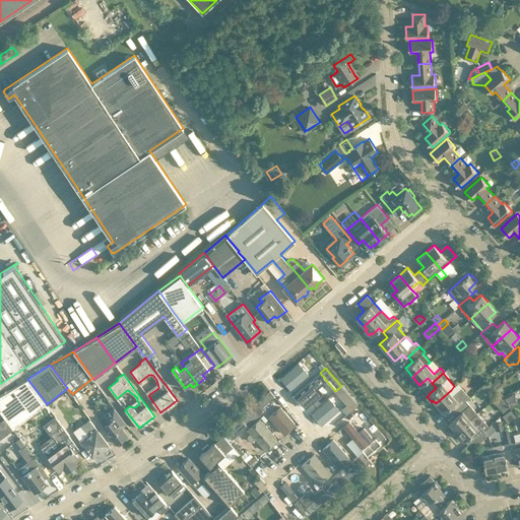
[(27,379),(0,394),(0,409),(13,428),(46,402),(27,379)]
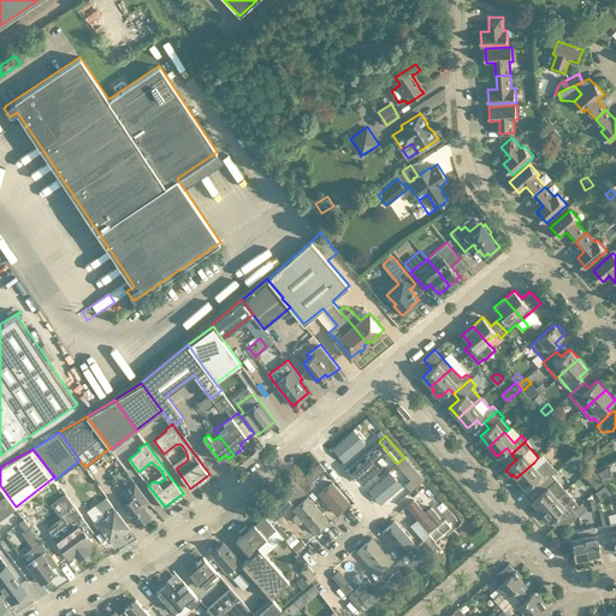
[(588,449),(581,455),(586,461),(593,455),(588,449)]
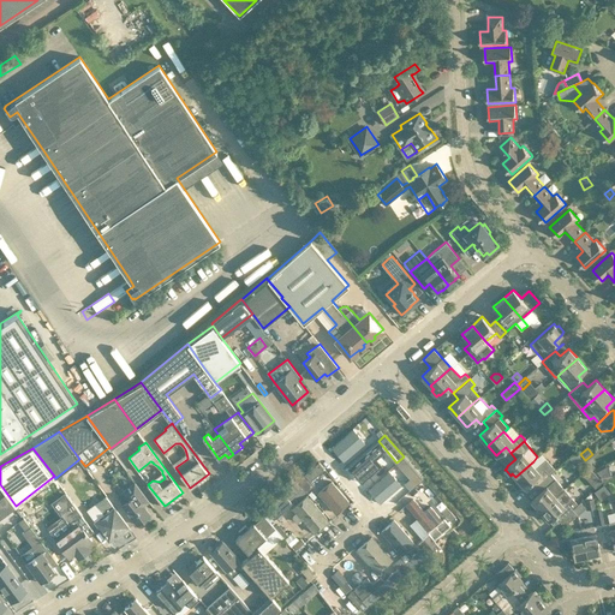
[(352,451),(342,458),(368,488),(377,479),(372,473),(380,467),(365,449),(357,457),(352,451)]
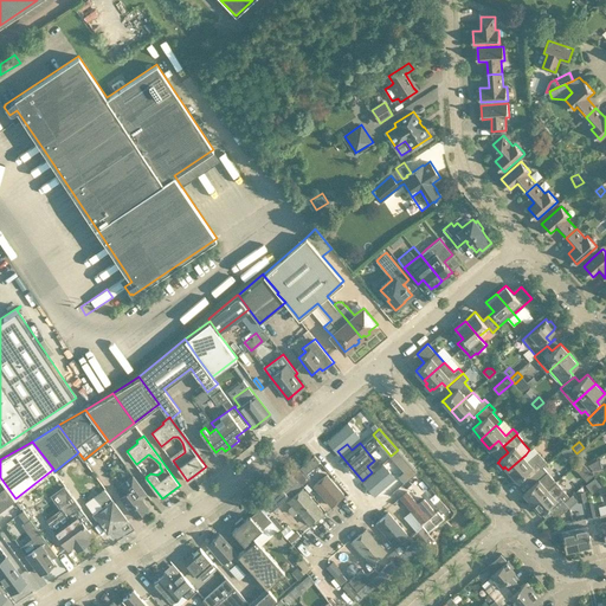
[(526,471),(530,477),(539,469),(542,465),(547,462),(537,452),(529,459),(526,455),(508,470),(516,479),(526,471)]
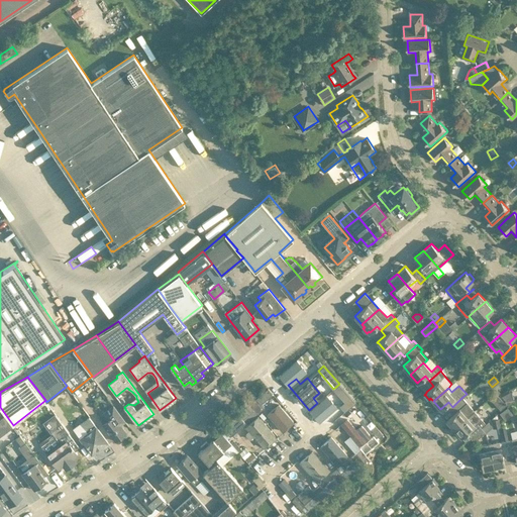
[(342,387),(336,392),(344,401),(339,404),(345,411),(355,402),(342,387)]
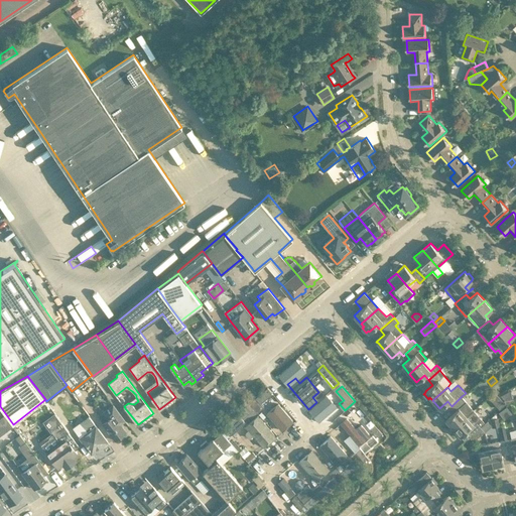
[(267,387),(249,403),(254,409),(257,412),(264,407),(261,403),(272,393),(267,387)]
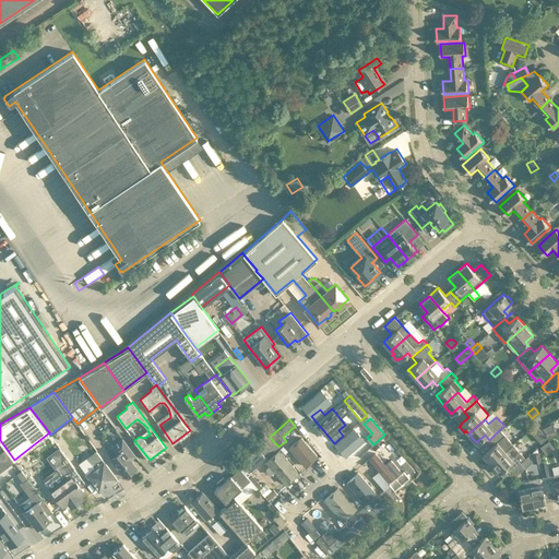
[(551,426),(540,431),(545,437),(556,435),(554,425),(551,426)]
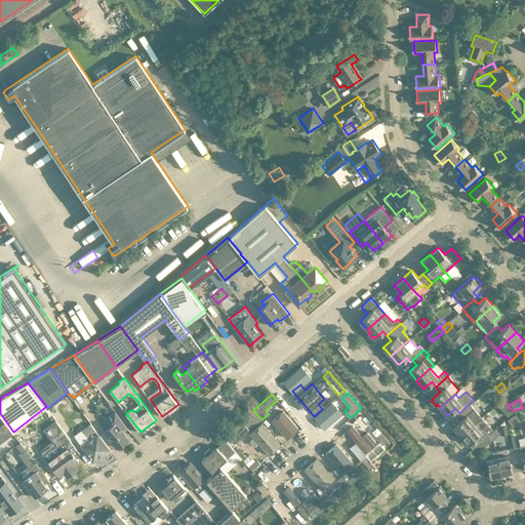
[(496,405),(509,418),(515,413),(512,410),(508,405),(502,400),(496,405)]
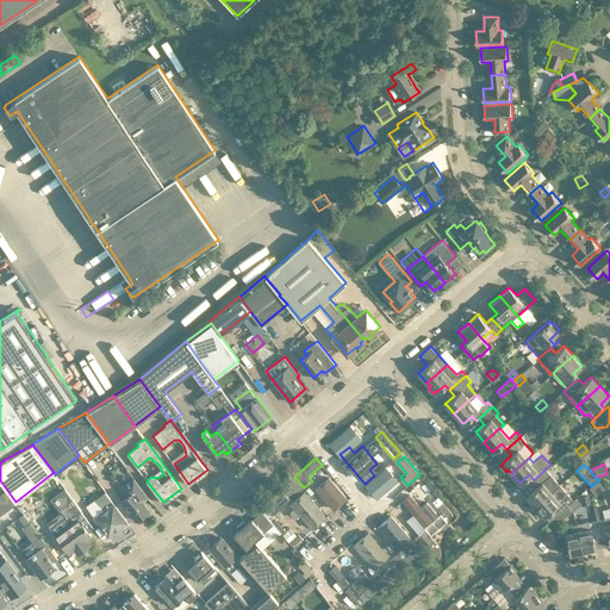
[(530,493),(527,496),(527,497),(535,505),(560,484),(546,468),(542,472),(534,480),(531,483),(536,487),(530,493)]
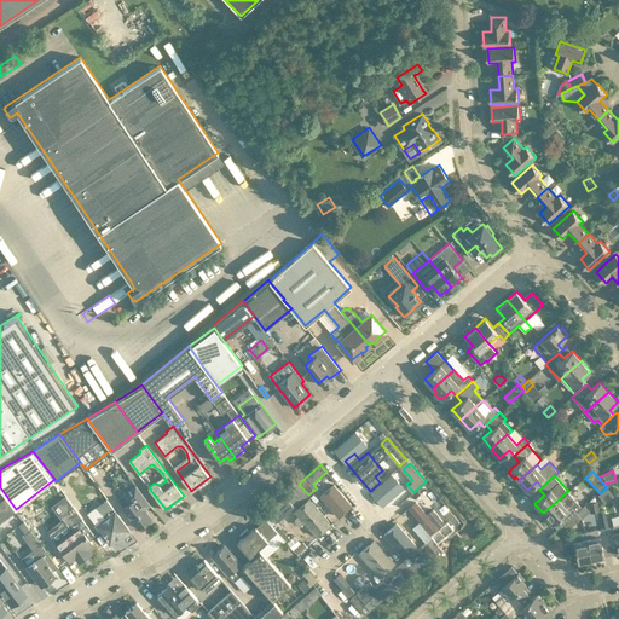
[(299,484),(284,496),(290,503),(305,491),(299,484)]
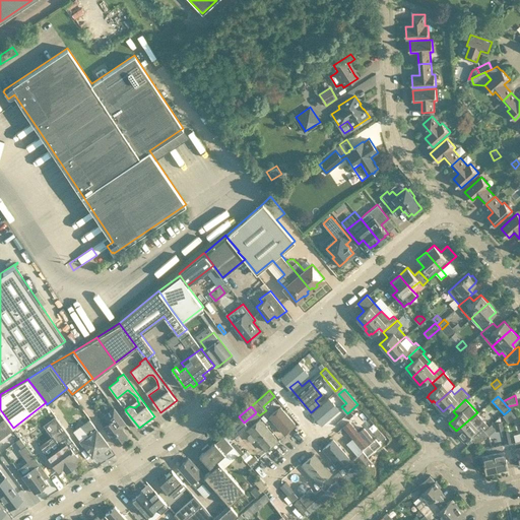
[(280,406),(268,416),(284,435),(296,425),(280,406)]
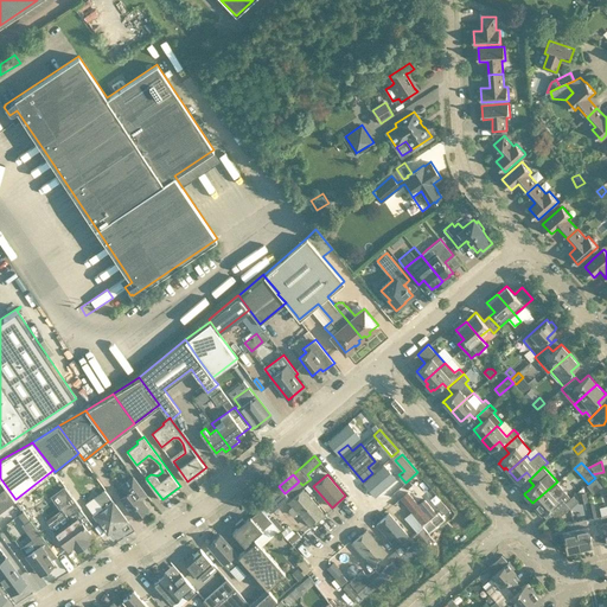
[(120,498),(128,508),(135,517),(148,508),(141,498),(147,494),(133,475),(121,484),(127,492),(120,498)]
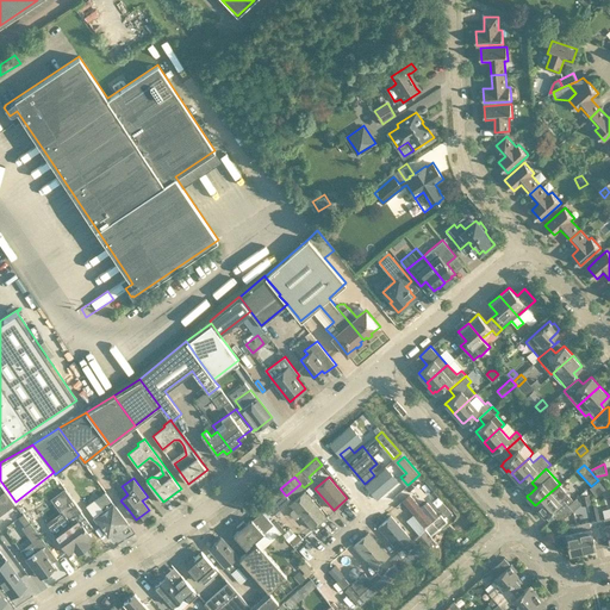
[(0,480),(0,512),(16,502),(0,480)]
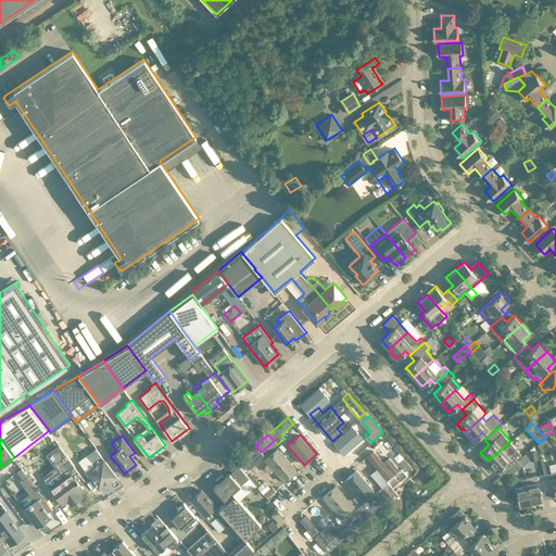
[(539,443),(538,444),(543,452),(552,445),(546,438),(539,443)]
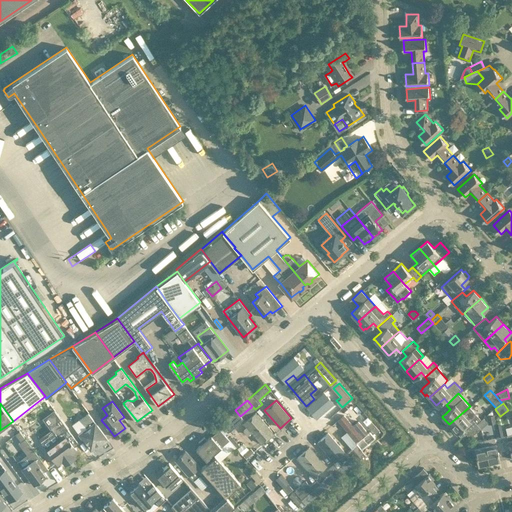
[(470,406),(449,424),(452,427),(450,428),(455,433),(456,432),(457,433),(457,432),(464,426),(468,431),(477,423),(478,422),(481,419),(477,415),(470,406)]
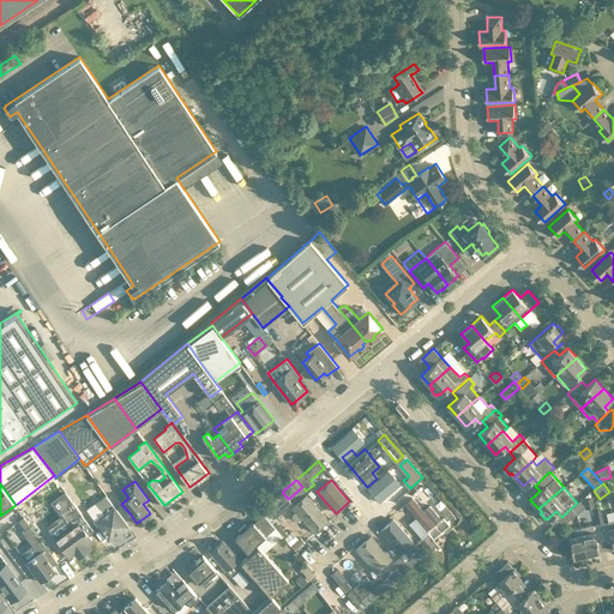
[(64,518),(49,529),(55,537),(61,547),(68,557),(74,552),(78,558),(82,555),(80,553),(86,549),(86,551),(90,548),(86,543),(92,540),(89,535),(94,531),(85,521),(82,515),(66,492),(65,492),(50,501),(64,518)]
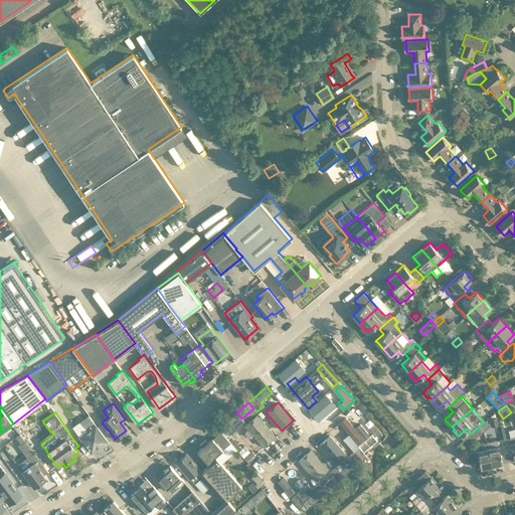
[(236,412),(221,425),(229,435),(244,421),(241,418),(236,412)]
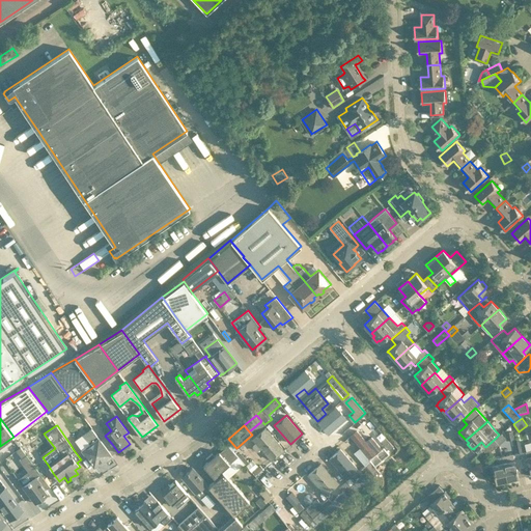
[(266,427),(252,439),(260,448),(271,459),(271,460),(284,449),(266,427)]
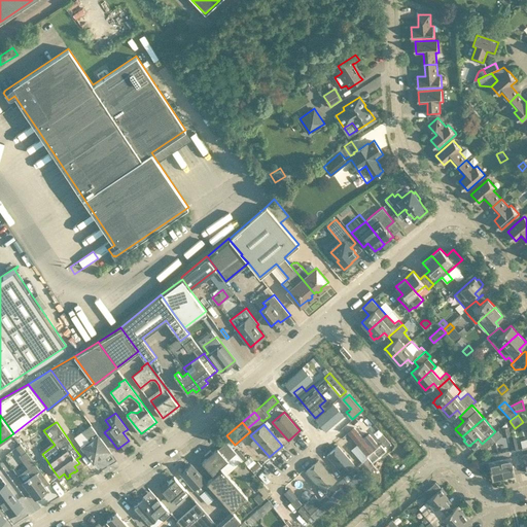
[(81,446),(88,455),(94,463),(103,456),(104,457),(111,452),(91,425),(82,431),(90,441),(81,446)]
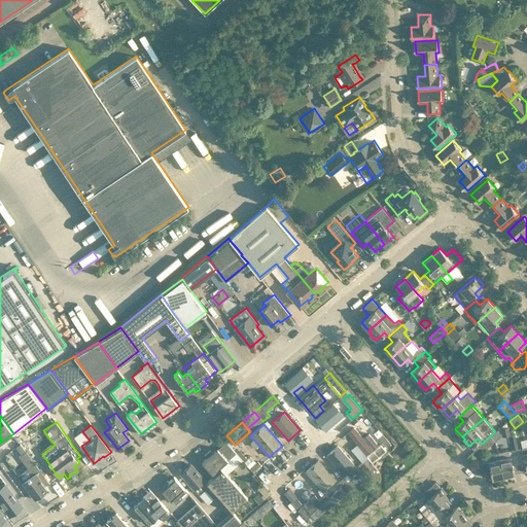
[(510,426),(500,428),(502,436),(512,435),(510,426)]
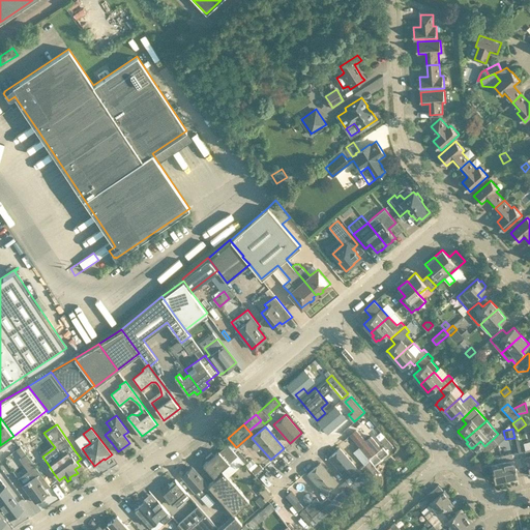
[(494,438),(498,443),(504,438),(499,433),(498,434),(494,438)]
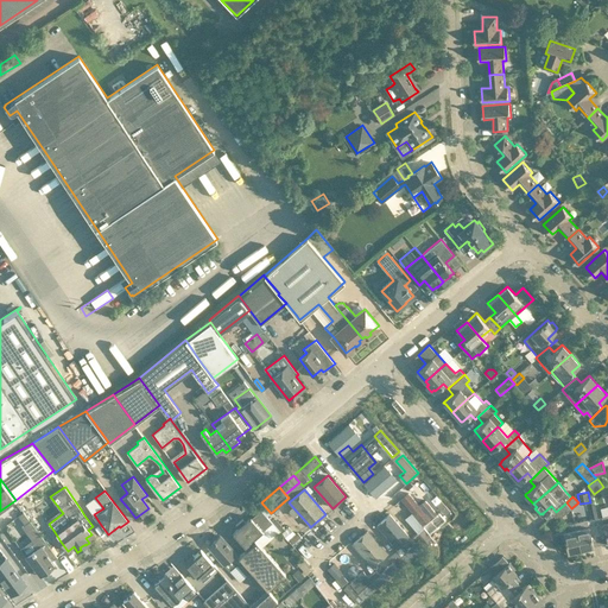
[(95,498),(86,505),(94,514),(103,508),(95,498)]
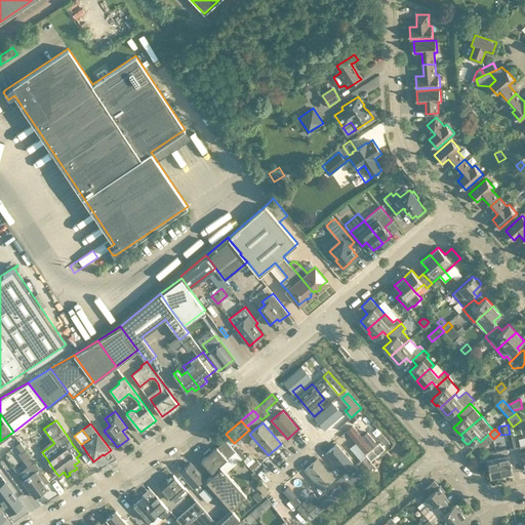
[(380,432),(376,436),(385,445),(389,441),(380,432)]
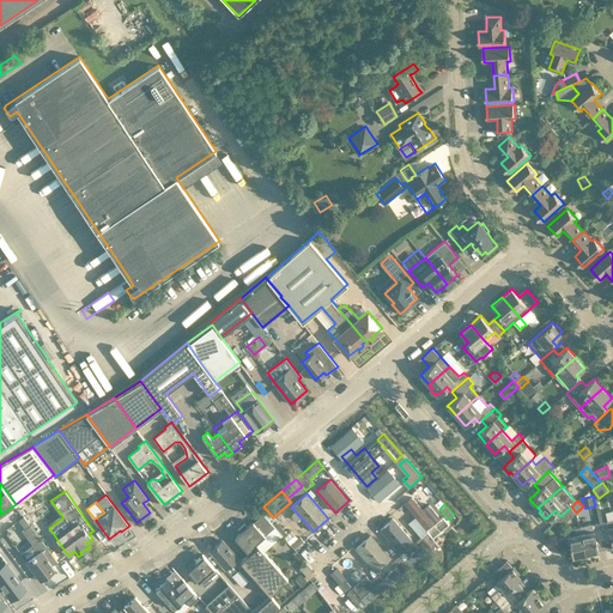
[(571,507),(560,516),(559,517),(565,522),(576,513),(571,507)]
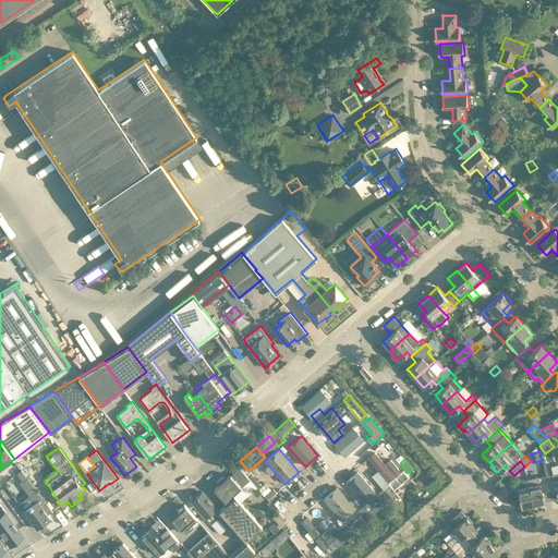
[(219,484),(214,488),(227,504),(219,510),(221,512),(245,541),(262,526),(233,494),(241,486),(250,478),(249,477),(240,468),(231,475),(230,474),(226,478),(222,475),(217,481),(219,484)]
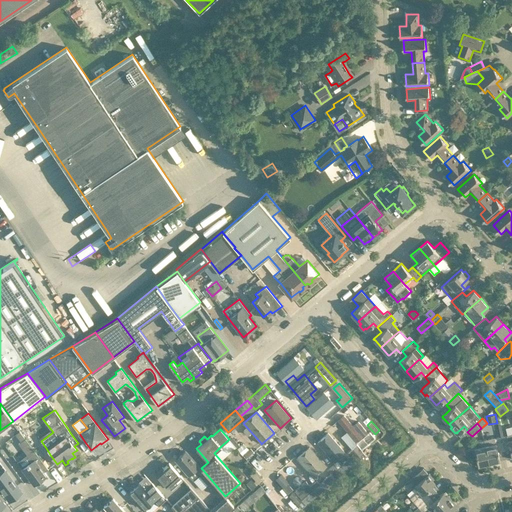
[(20,430),(15,434),(21,441),(25,438),(20,430)]
